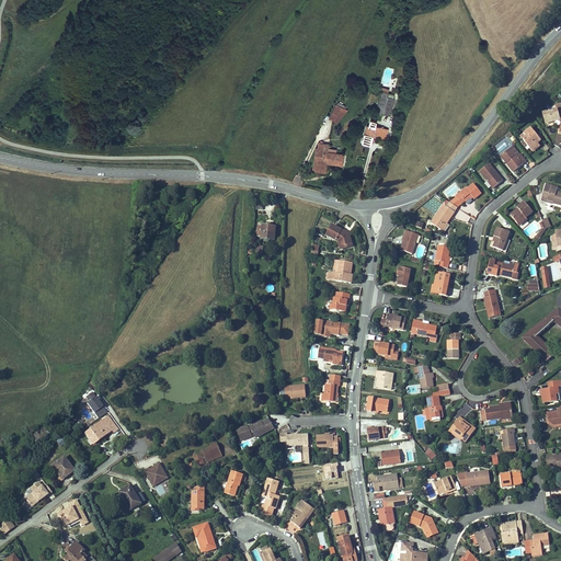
[(380,94),(387,96),(389,89),(380,87),(380,91),(381,91),(380,94)]
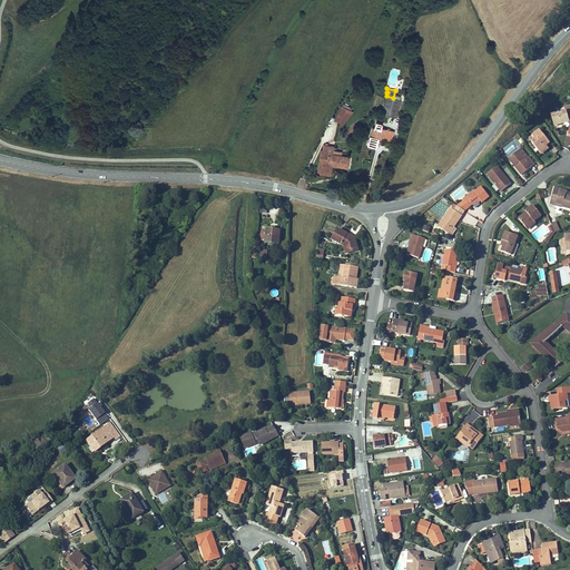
[(382,114),(396,117),(401,99),(393,98),(386,96),(382,114)]
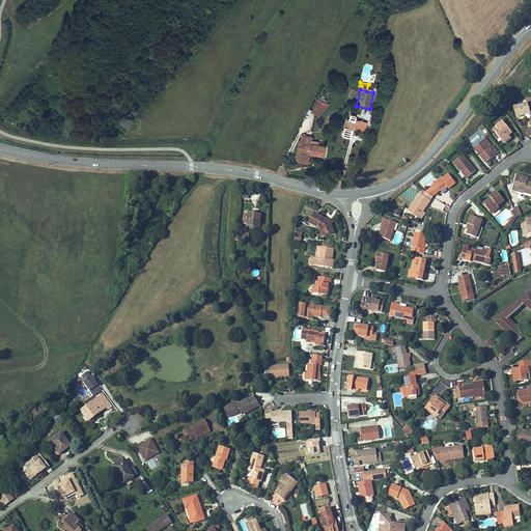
[(514,108),(516,117),(530,113),(530,112),(530,101),(530,99),(526,100),(527,104),(514,108)]
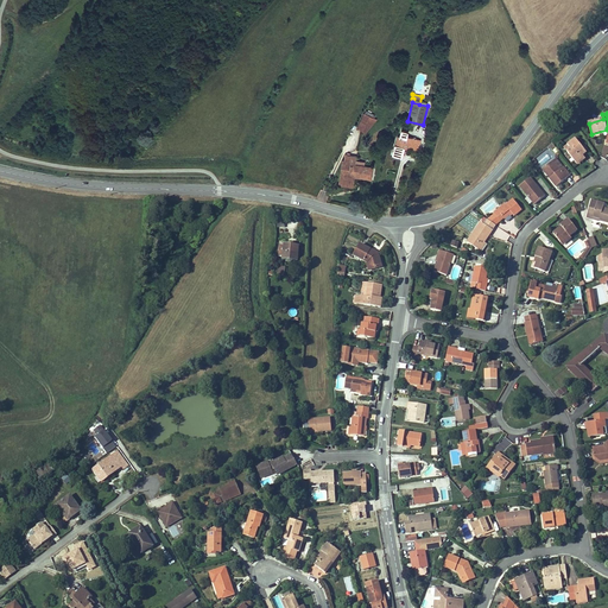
[(374,119),(365,114),(358,128),(363,131),(368,121),(372,124),(374,119)]
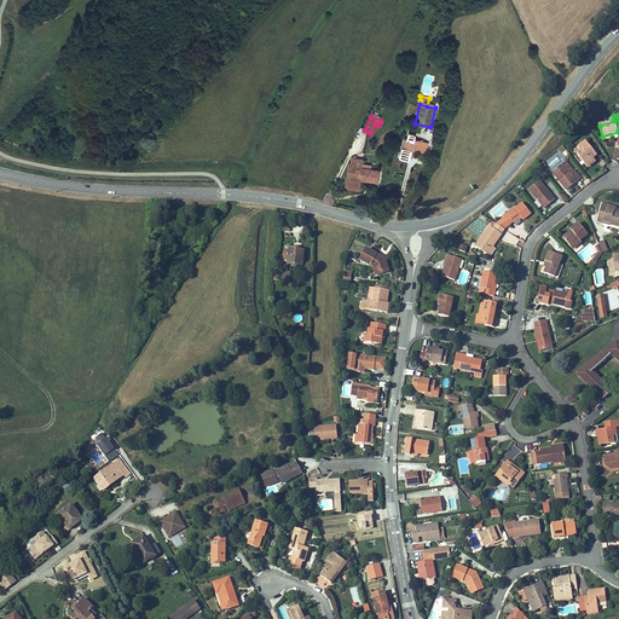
[(375,123),(370,133),(372,134),(383,122),(381,121),(379,126),(375,123)]
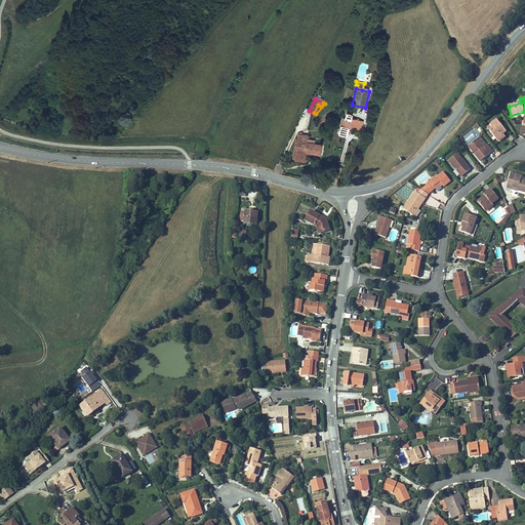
[(360,120),(352,118),(353,114),(347,112),(346,118),(344,117),(341,125),(340,125),(338,132),(347,135),(350,127),(358,129),(360,120)]
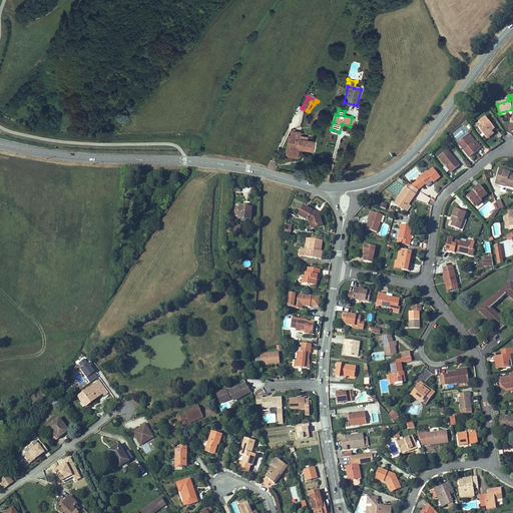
[(485,117),(479,122),(481,125),(478,127),(486,138),(491,134),(489,132),(492,131),(495,128),(485,117)]
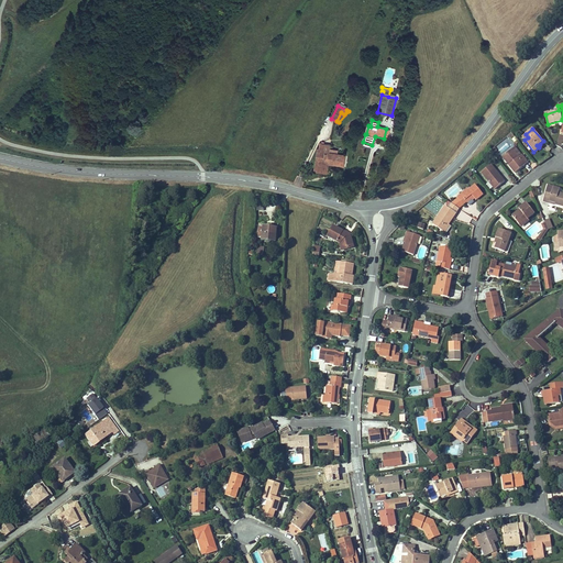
[(338,154),(329,153),(330,148),(331,144),(320,143),(316,170),(327,172),(328,162),(343,164),(345,155),(338,154)]
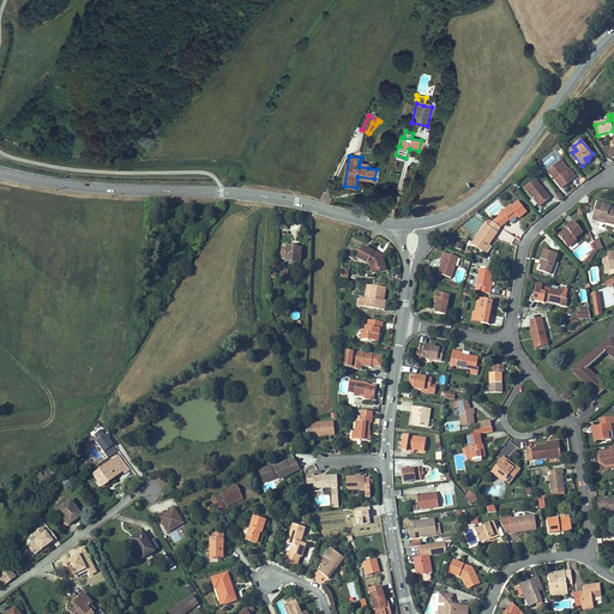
[(555,180),(561,188),(576,178),(569,169),(565,172),(558,163),(549,169),(557,179),(555,180)]
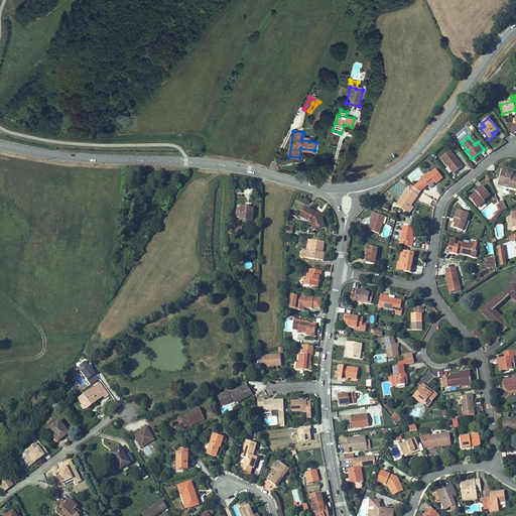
[(449,151),(441,158),(454,173),(463,166),(460,163),(459,164),(456,159),(457,158),(449,151)]
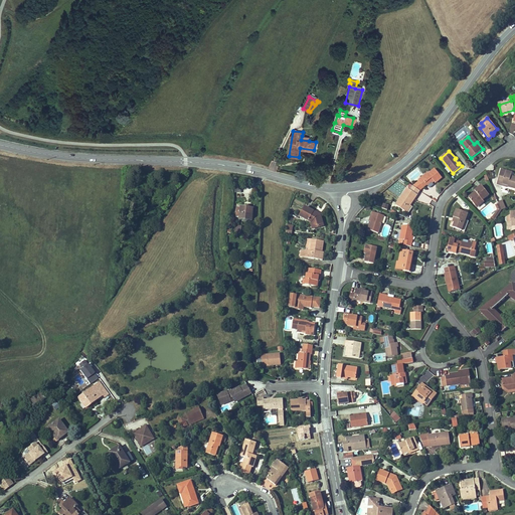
[(428,174),(418,181),(423,187),(426,185),(427,186),(432,182),(434,180),(435,181),(436,183),(442,178),(435,169),(428,174)]
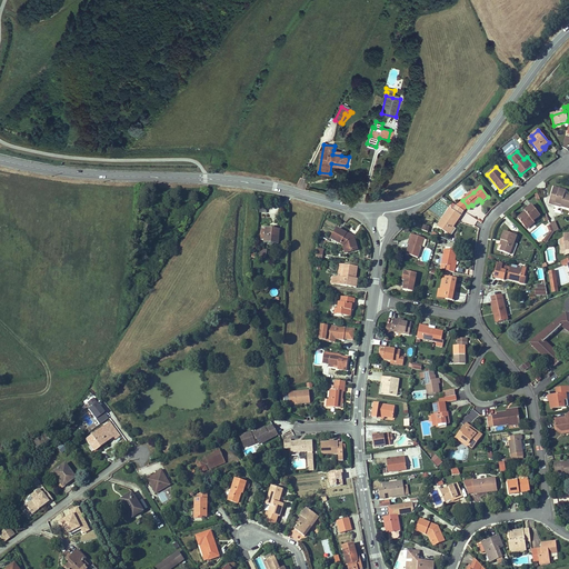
[(566,190),(553,187),(549,203),(555,205),(556,202),(561,205),(561,206),(568,208),(568,196),(568,198),(565,197),(565,195),(566,190)]
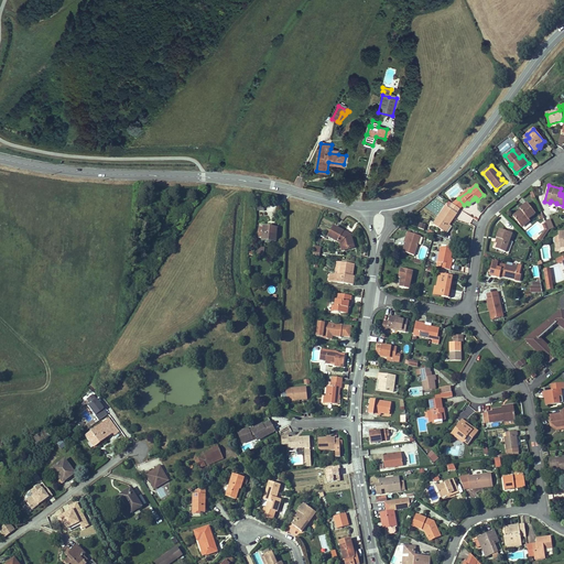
[(458,197),(458,198),(469,191),(468,190),(458,197)]
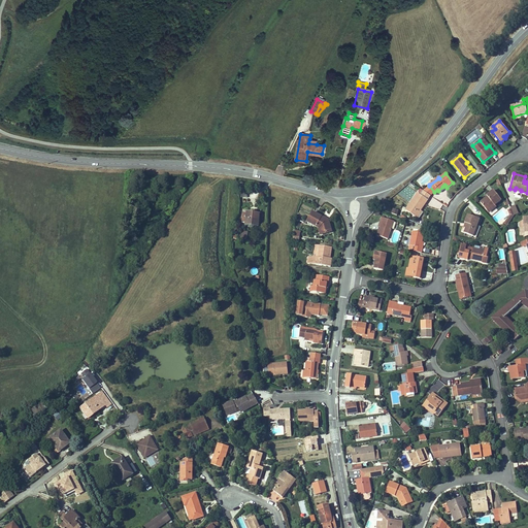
[(494,190),(487,196),(488,197),(489,198),(488,199),(486,198),(481,202),(487,210),(491,207),(493,209),(496,206),(495,205),(501,200),(494,190)]
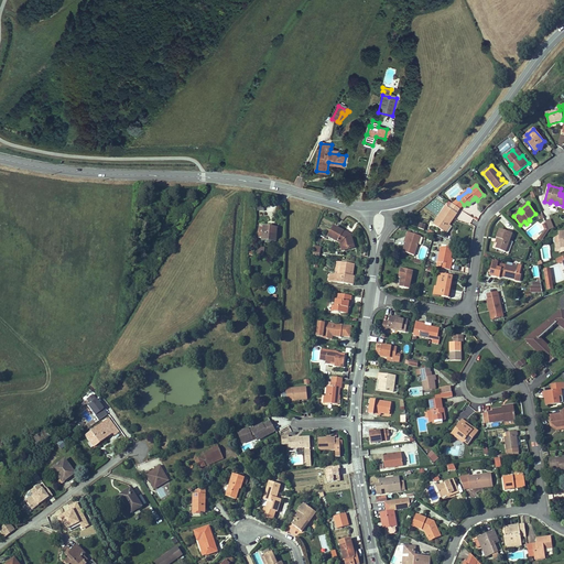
[(461,209),(452,204),(449,207),(458,213),(461,209)]
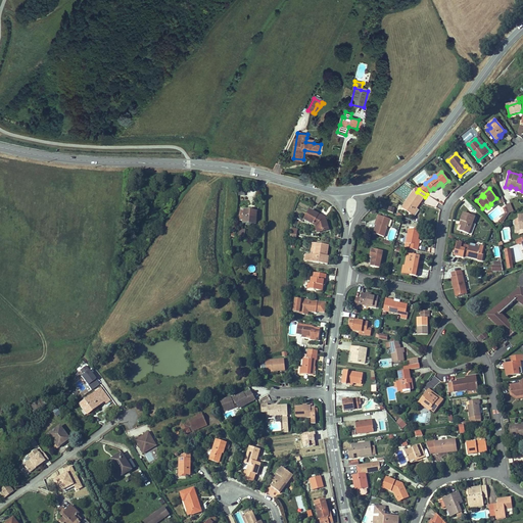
[(414,191),(402,208),(412,216),(415,210),(413,209),(415,207),(417,208),(424,198),(414,191)]
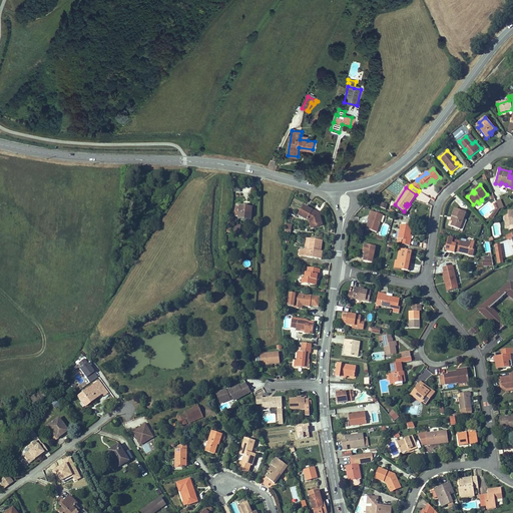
[(486,203),(479,211),(484,216),(489,210),(486,208),(488,205),(486,203)]
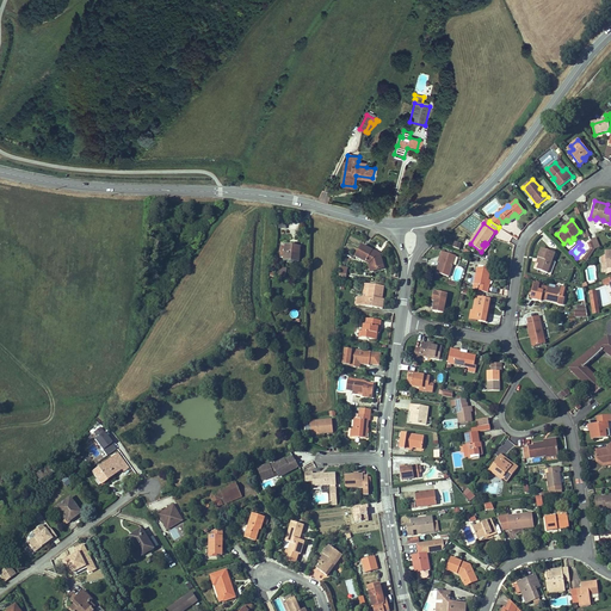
[(292,263),(292,261),(298,261),(301,248),(282,245),(281,258),(284,259),(284,260),(289,260),(289,261),(289,263),(290,263),(291,263),(292,263)]
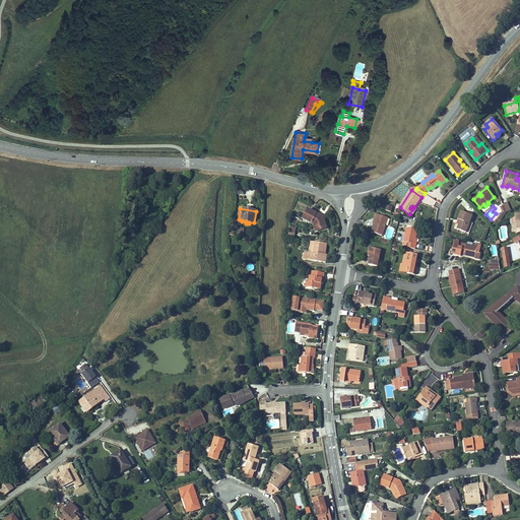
[(318,214),(308,209),(304,216),(303,218),(314,224),(316,232),(327,229),(324,217),(320,218),(317,217),(318,214)]
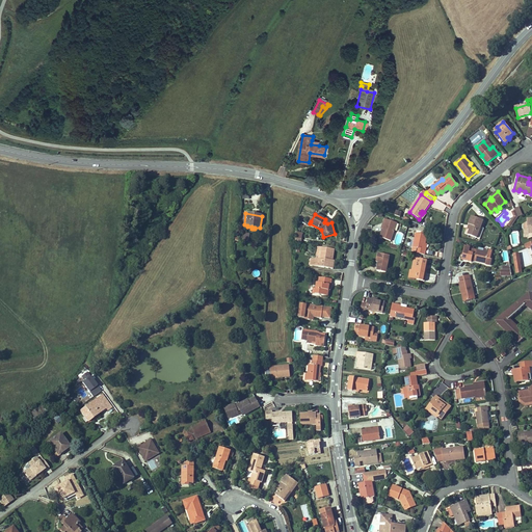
[(483,220),(472,216),(464,234),(480,239),(484,229),(481,228),(483,220)]
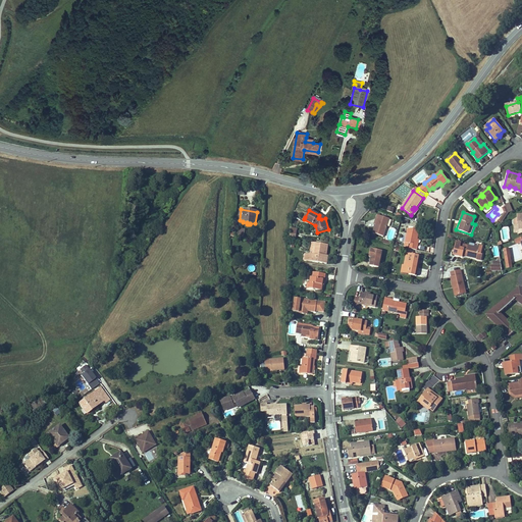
[(509,213),(505,213),(499,221),(502,223),(509,213)]
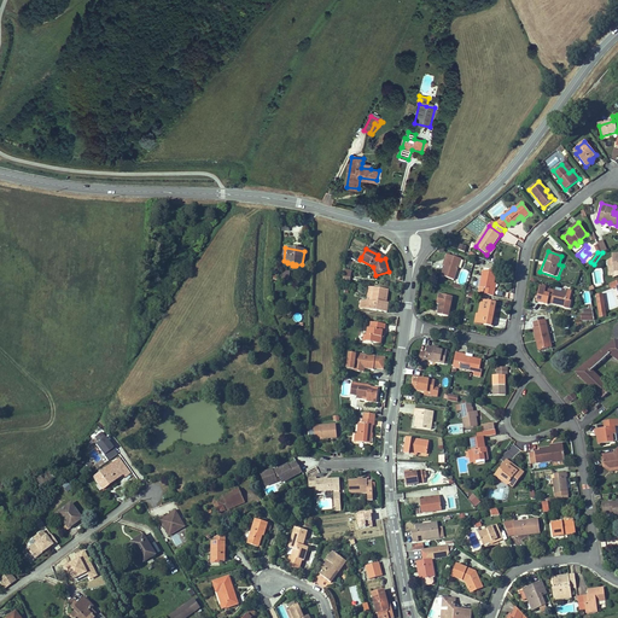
[(461,260),(447,255),(445,258),(447,260),(445,266),(442,277),(454,280),(461,260)]
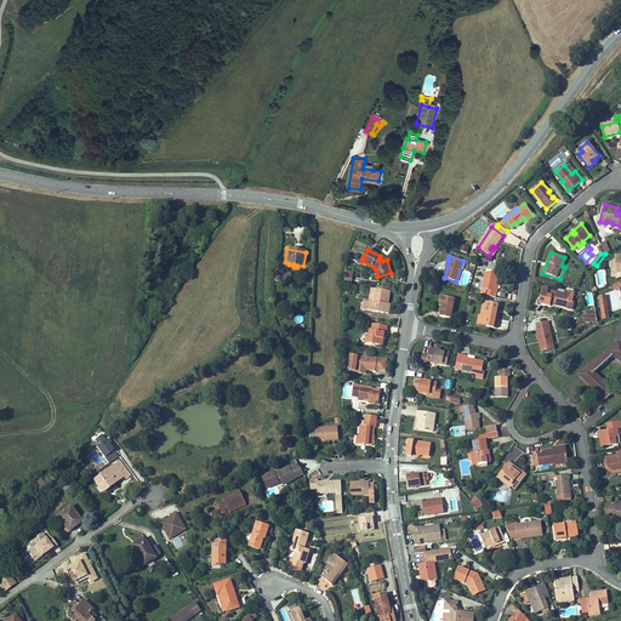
[(620,258),(615,258),(616,262),(610,262),(609,263),(610,267),(611,268),(616,268),(616,279),(620,277),(620,258)]
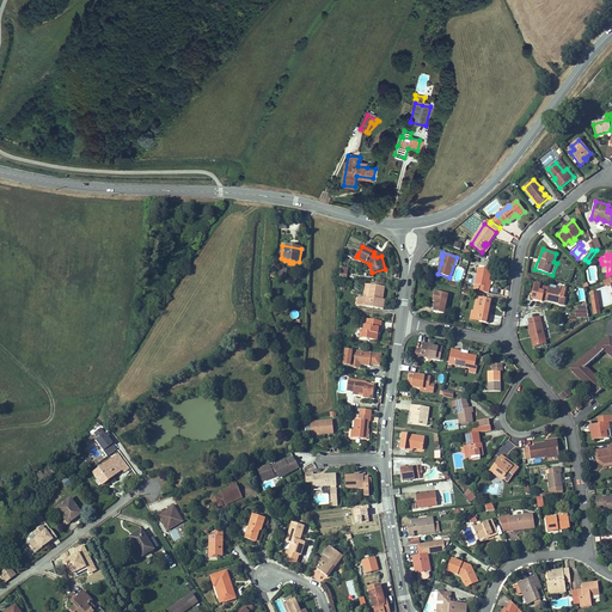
[(478,292),(489,293),(490,287),(488,287),(489,280),(491,270),(490,270),(490,268),(485,267),(484,269),(478,268),(477,274),(476,285),(475,285),(479,286),(478,292)]
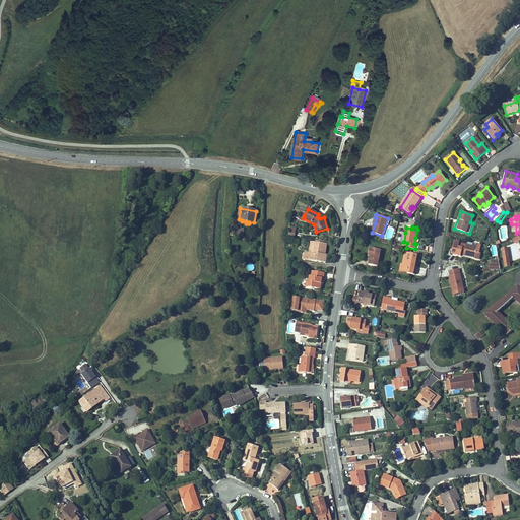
[(460,242),(454,241),(452,250),(452,253),(452,254),(461,256),(461,254),(475,257),(474,258),(479,259),(480,253),(479,253),(476,253),(477,248),(477,247),(472,246),(459,243),(460,242)]
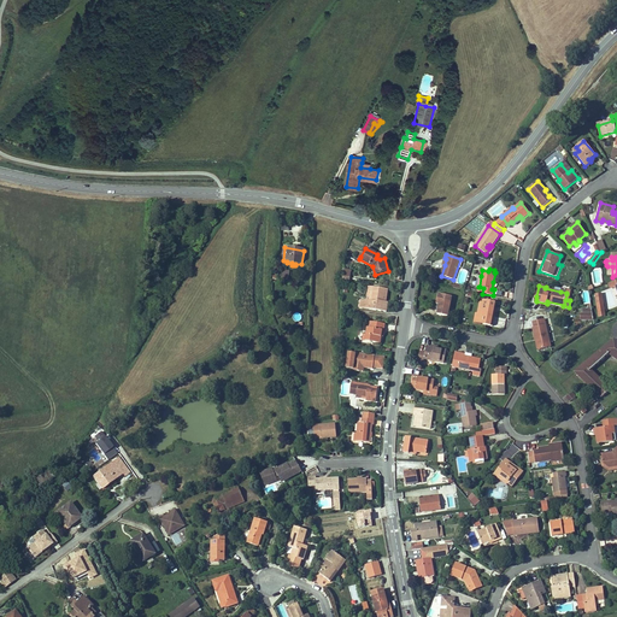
[(366,301),(363,300),(362,300),(362,307),(360,309),(387,312),(388,303),(386,303),(385,303),(385,300),(386,300),(388,289),(374,287),(371,301),(366,301)]
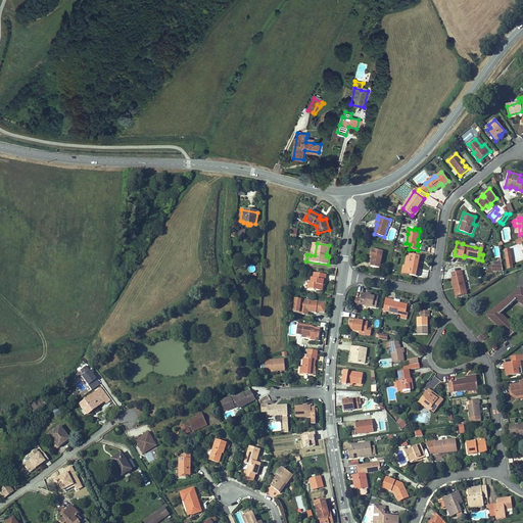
[(383,251),(372,249),(371,255),(373,255),(373,258),(371,267),(380,269),(383,251)]
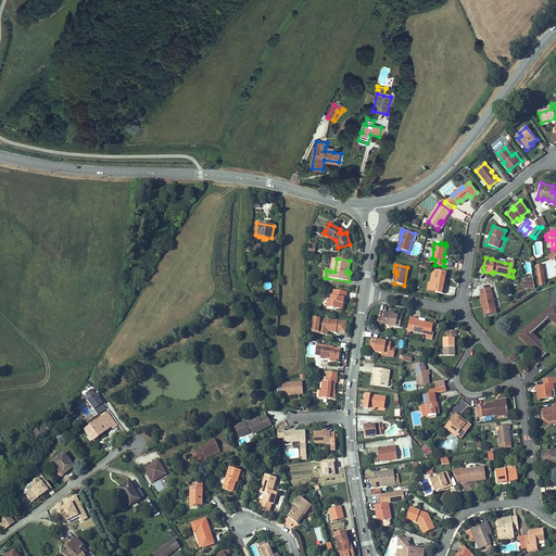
[(436,270),(433,270),(431,283),(429,282),(428,291),(444,294),(445,286),(444,286),(445,278),(446,273),(440,272),(439,270),(436,270)]
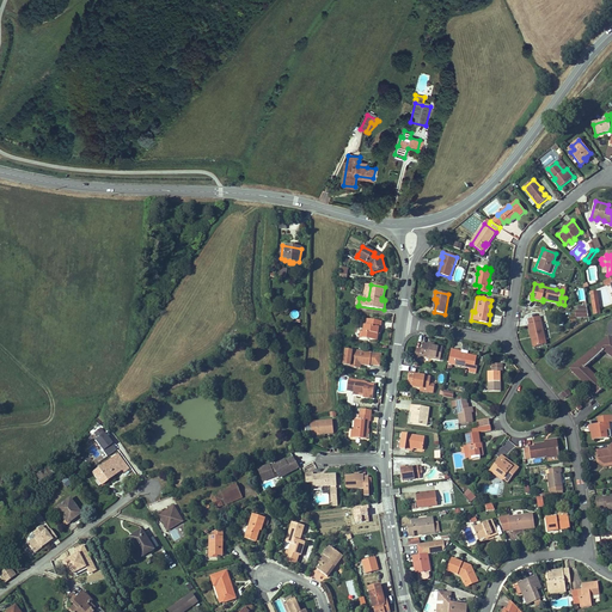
[(539,317),(528,319),(530,325),(528,325),(531,336),(533,336),(536,347),(546,344),(539,317)]
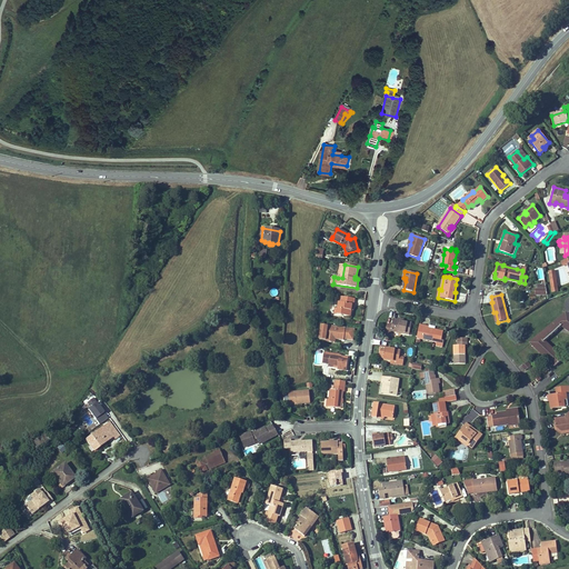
[(356,299),(341,297),(341,302),(339,302),(338,308),(337,315),(350,317),(351,310),(352,305),(355,305),(356,299)]
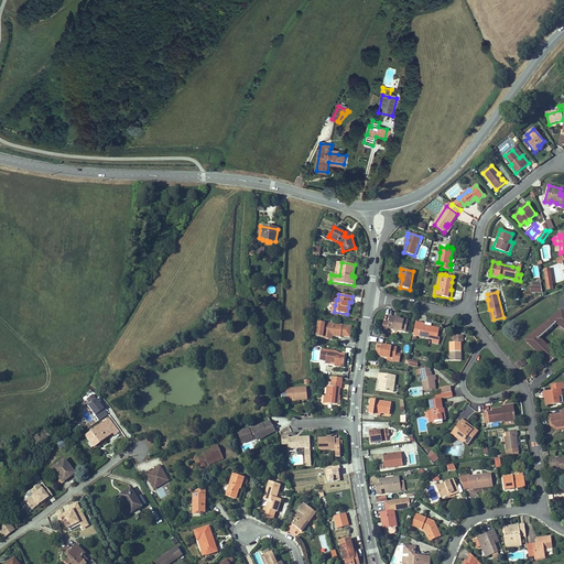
[(563,313),(561,311),(533,334),(539,339),(539,338),(556,324),(563,328),(563,313)]
